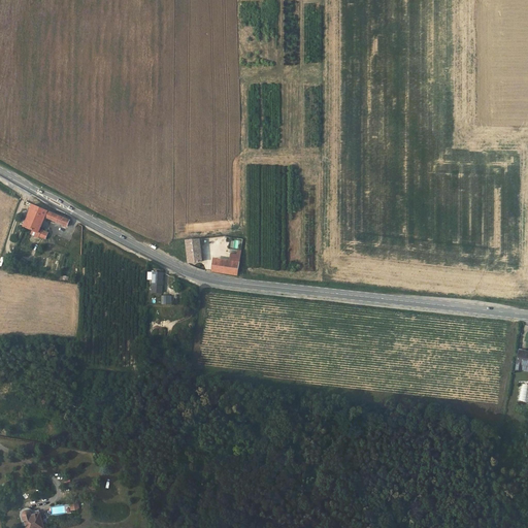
[(50,220),(52,213),(31,205),(22,227),(47,237),(48,234),(39,230),(44,218),(50,220)]
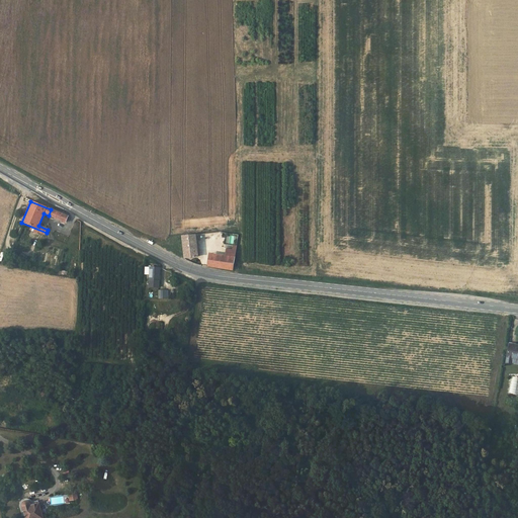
[(68,216),(51,209),(49,216),(66,222),(68,216)]
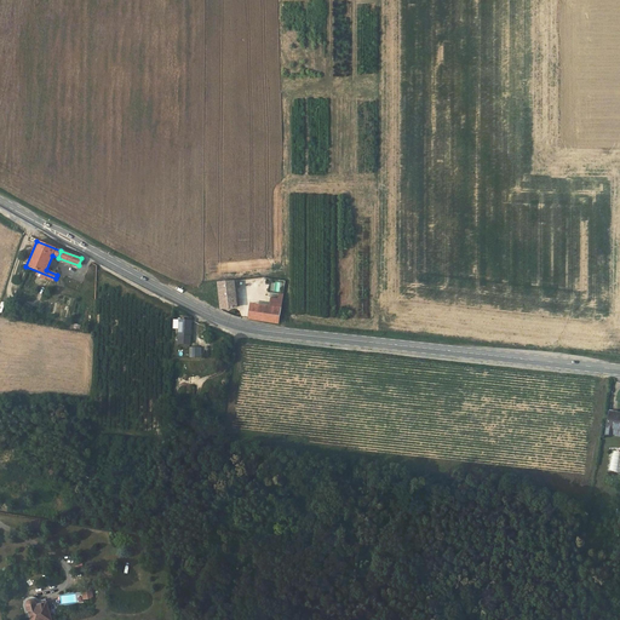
[(265,281),(265,277),(218,282),(222,309),(235,308),(233,286),(262,282),(262,281),(265,281)]
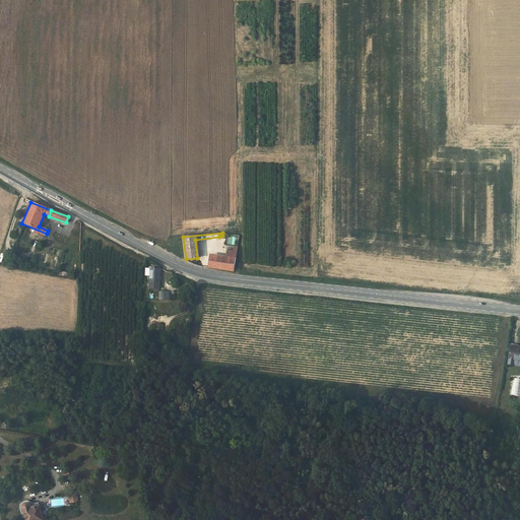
[(239,237),(228,236),(226,244),(238,245),(239,237)]
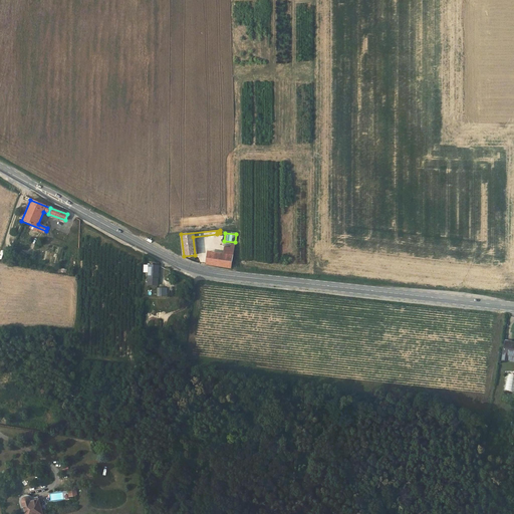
[(231,267),(233,255),(203,250),(201,263),(209,264),(231,267)]
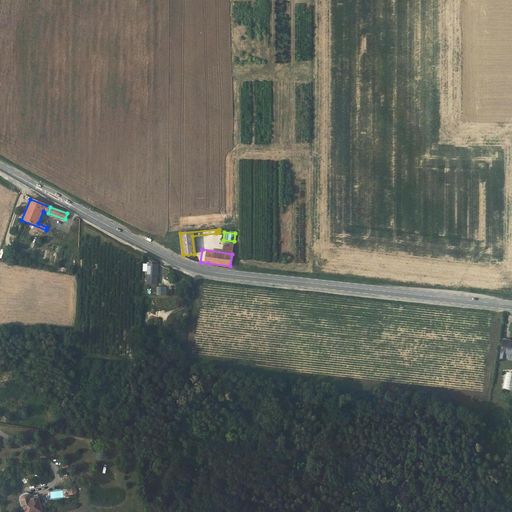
[(143,266),(143,272),(151,272),(152,260),(144,258),(143,266)]
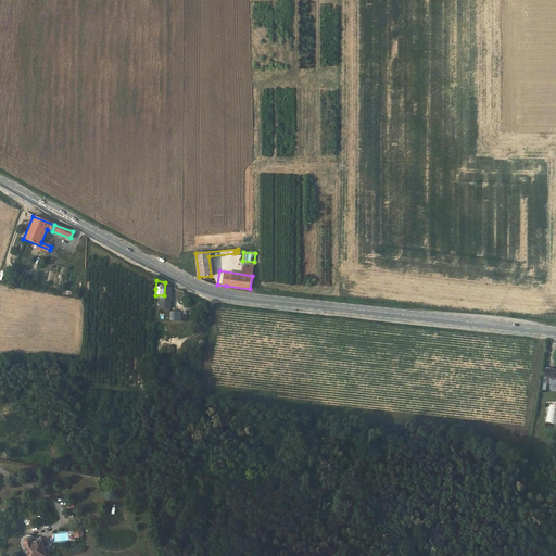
[(169,320),(179,320),(179,311),(169,311),(169,320)]
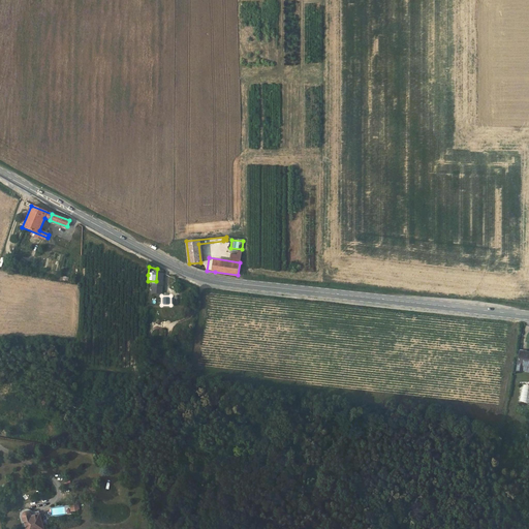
[(528,350),(520,349),(518,364),(528,365),(528,350)]
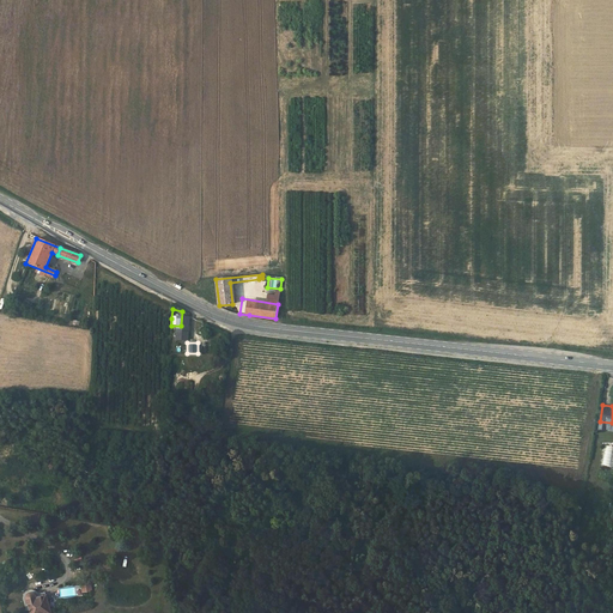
[(26,608),(28,607),(25,599),(25,596),(26,595),(28,593),(30,592),(32,592),(35,592),(36,594),(37,596),(47,593),(46,590),(37,592),(35,590),(34,589),(31,589),(28,590),(26,592),(24,594),(24,596),(24,599),(26,608)]
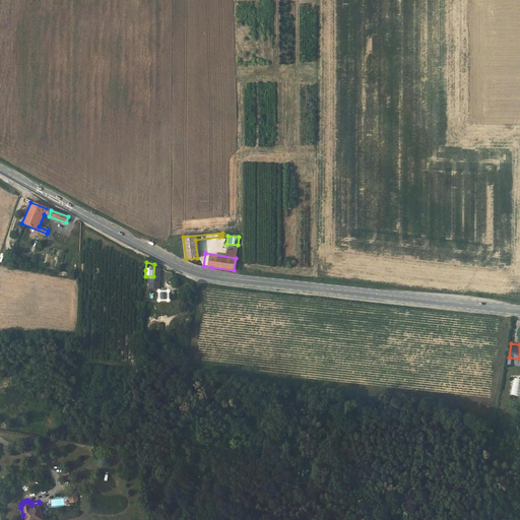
[(23,515),(24,519),(44,519),(40,503),(31,506),(30,504),(29,502),(27,502),(25,502),(23,503),(22,505),(21,506),(21,508),(23,515)]
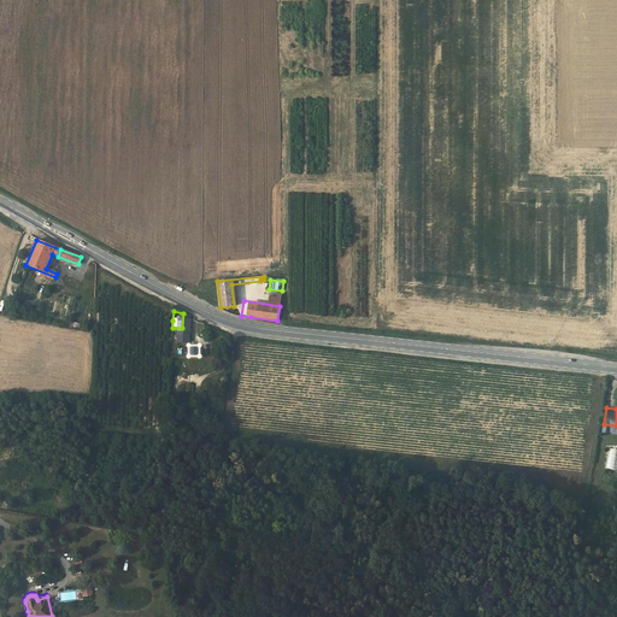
All buildings are outlined.
